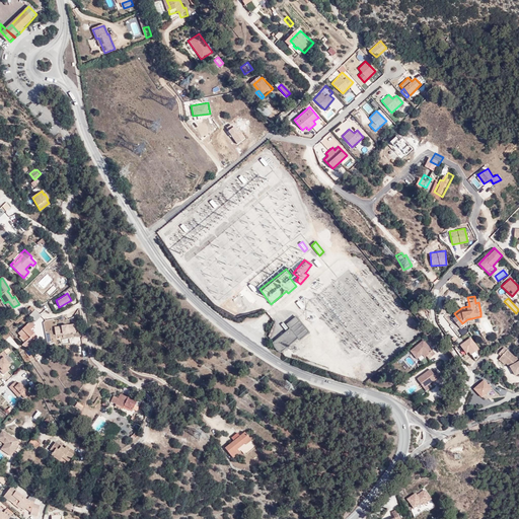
[(299,301),(296,303),(301,309),(304,307),(299,301)]
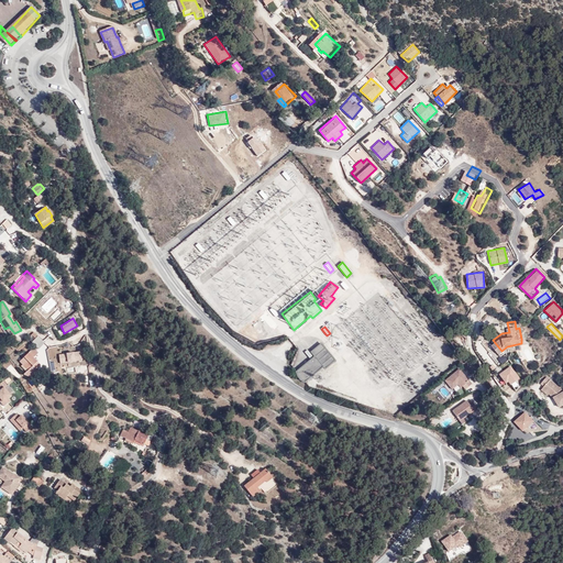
[(323,343),(312,351),(316,355),(298,371),(300,376),(306,381),(324,365),(326,367),(335,359),(323,343)]
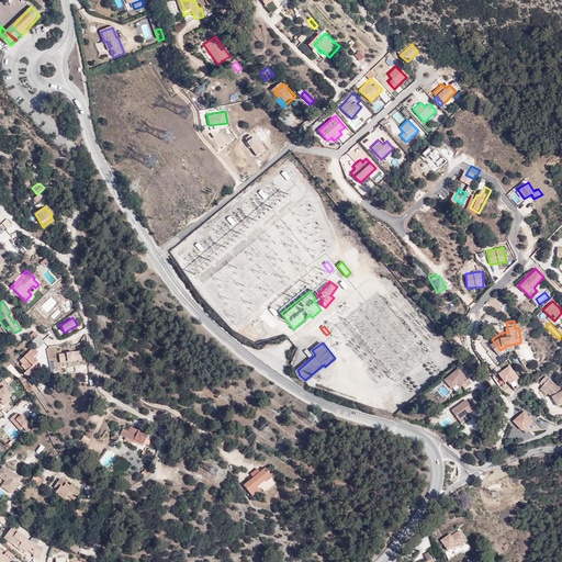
[(36,346),(27,352),(33,359),(27,363),(24,364),(27,368),(23,371),(30,373),(37,367),(36,366),(33,362),(38,359),(36,355),(41,351),(36,346)]
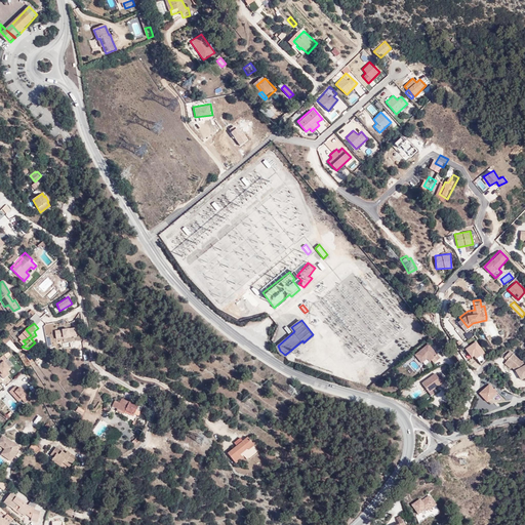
[(54,330),(56,339),(78,335),(76,326),(54,330)]
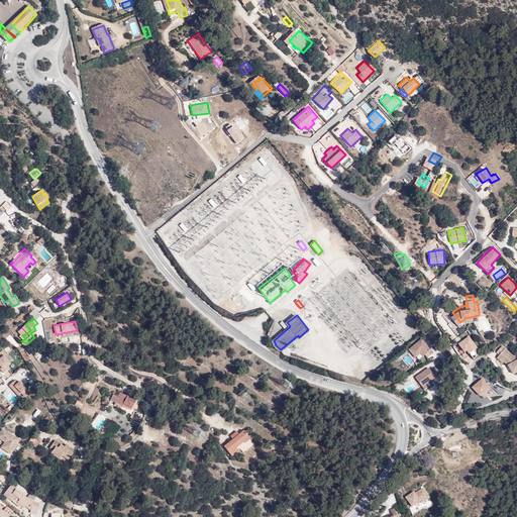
[(30,330),(25,324),(20,328),(22,331),(20,332),(22,335),(25,334),(30,330)]
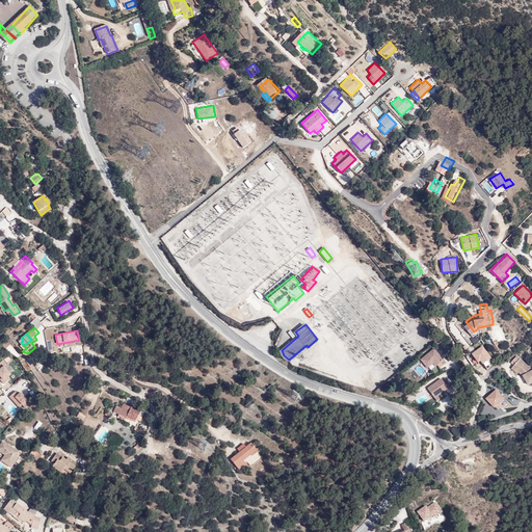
[(471,352),(479,364),(490,356),(481,344),(471,352)]
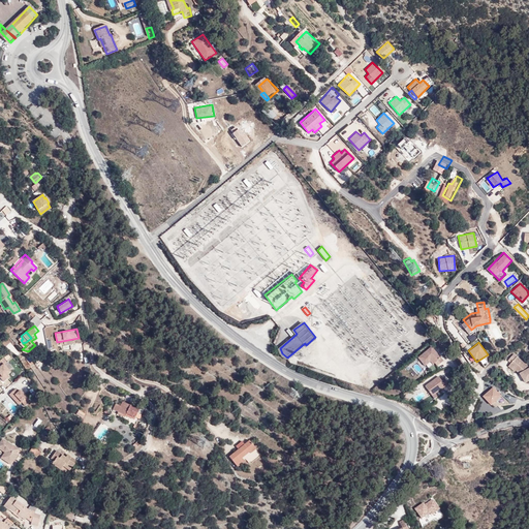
[(426,368),(434,362),(436,366),(443,361),(431,345),(416,356),(426,368)]
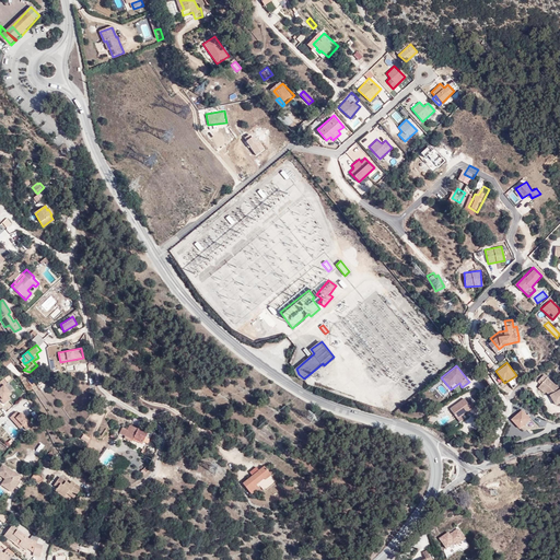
[(559,397),(559,381),(544,369),(539,375),(541,378),(540,380),(547,386),(552,391),(558,399),(559,397)]
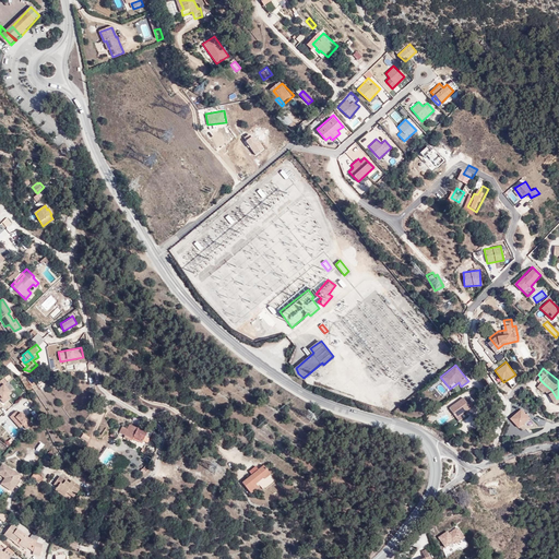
[(0,396),(4,403),(11,397),(8,393),(14,390),(4,377),(0,379),(0,396)]
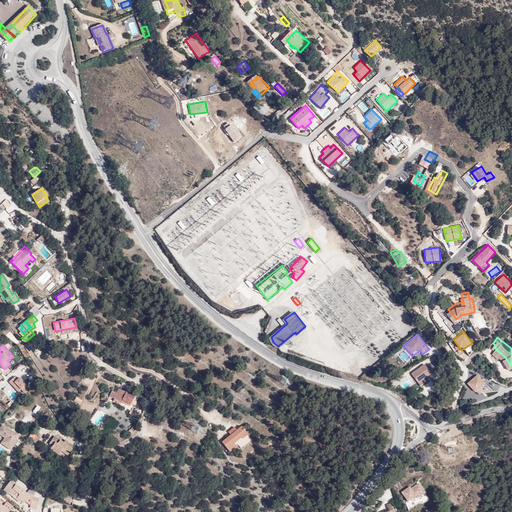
[(16,375),(9,381),(18,391),(21,389),(24,393),(30,387),(18,374),(28,374),(28,370),(21,362),(7,375),(16,375)]
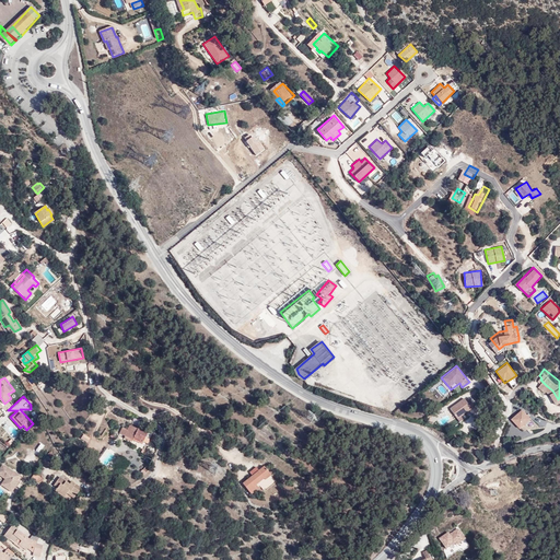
[(455,418),(474,408),(467,397),(448,407),(455,418)]
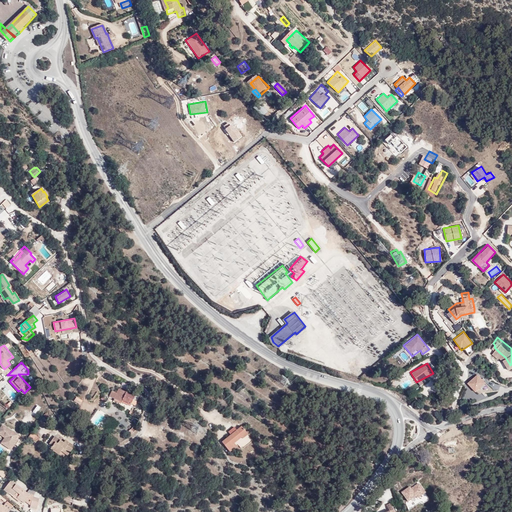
[(475,392),(486,384),(478,373),(467,382),(475,392)]
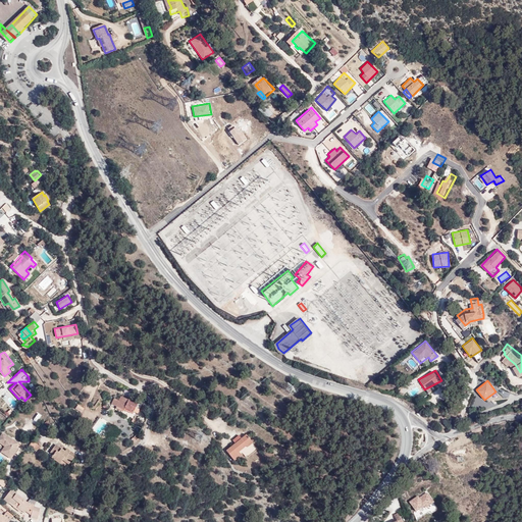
[(439,389),(430,394),(433,402),(442,399),(439,389)]
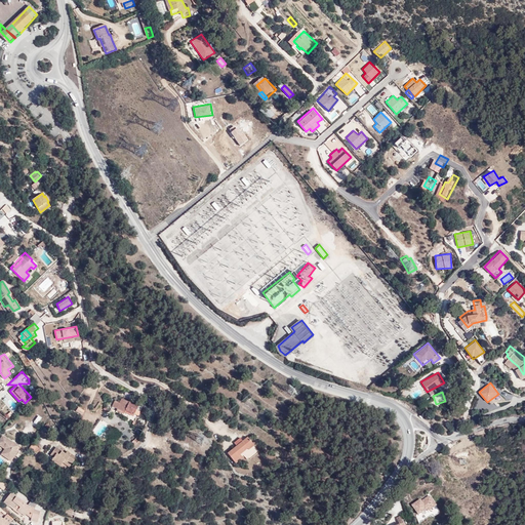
[(131,413),(132,411),(134,408),(138,410),(142,403),(134,401),(133,403),(120,396),(118,401),(113,399),(111,404),(122,410),(123,409),(131,413)]
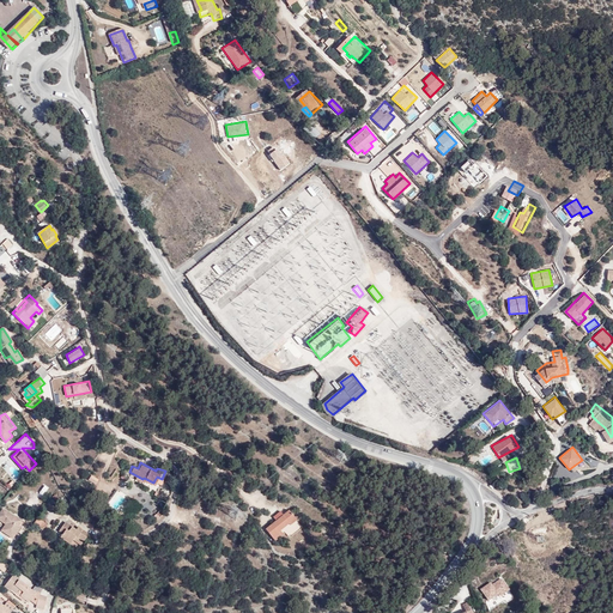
[(108,503),(115,509),(126,496),(117,490),(108,503)]
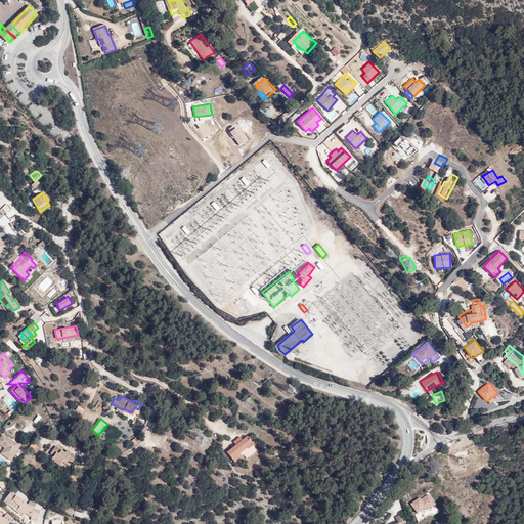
[(0,435),(0,439),(5,443),(7,445),(5,449),(12,454),(17,446),(16,445),(19,441),(14,437),(13,438),(4,431),(0,435)]
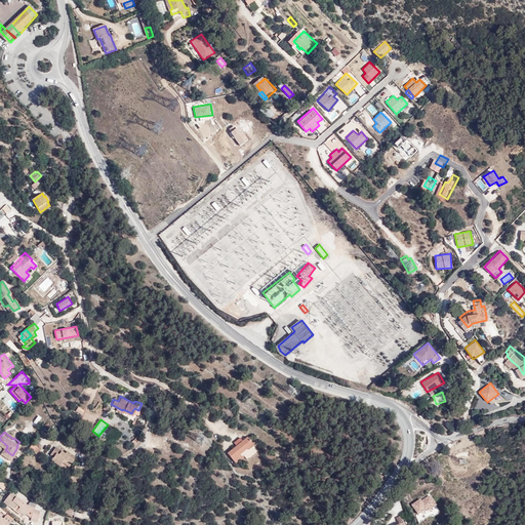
[(248,441),(228,456),(234,466),(240,461),(238,459),(248,452),(249,454),(254,450),(248,441)]
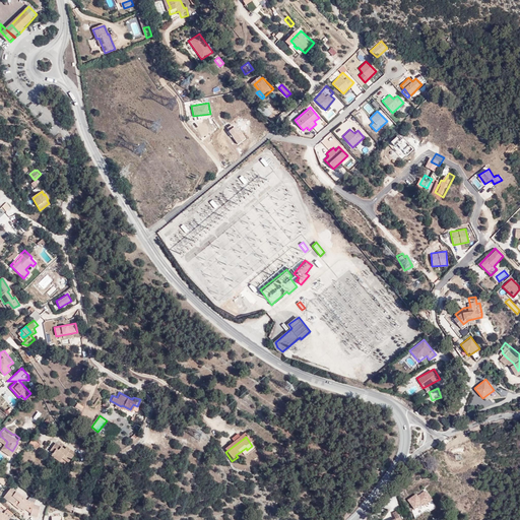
[(33,438),(29,443),(37,448),(40,444),(33,438)]
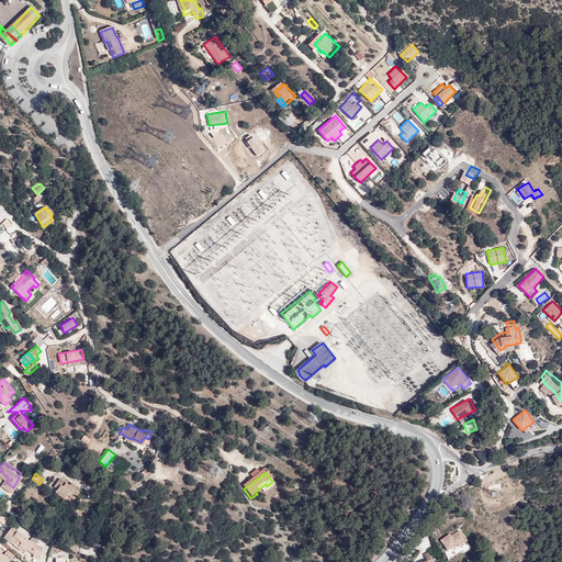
[(8,478),(6,475),(1,482),(11,490),(13,487),(6,482),(8,478)]
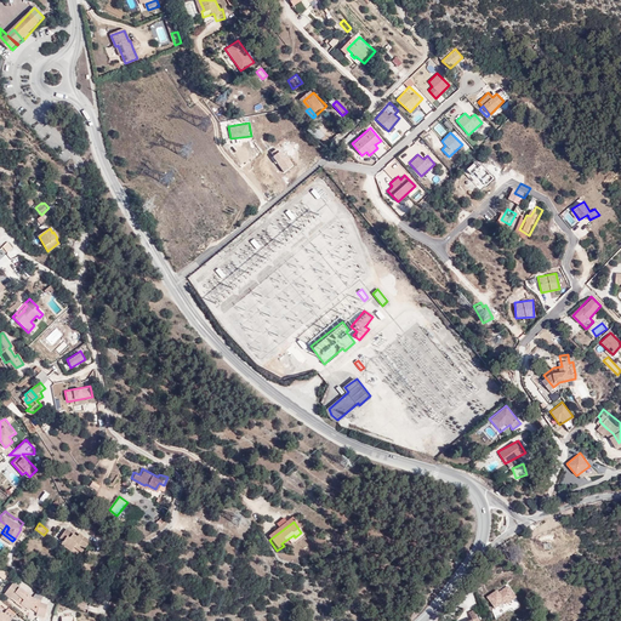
[(44,535),(35,529),(33,531),(41,539),(44,535)]
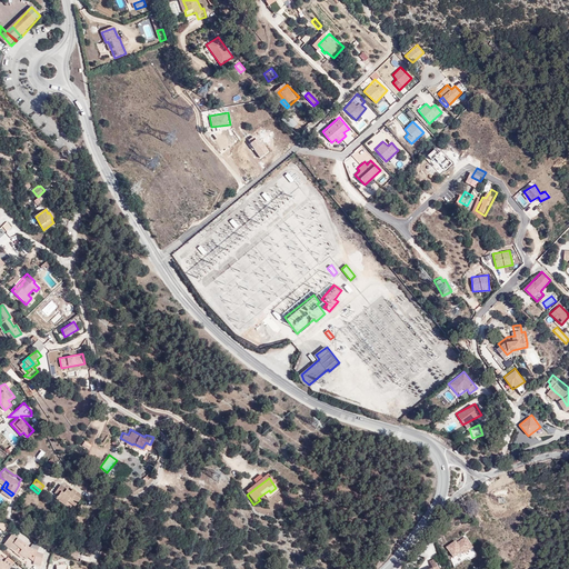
[(81,497),(77,492),(75,496),(70,492),(60,485),(55,492),(58,496),(56,499),(69,509),(71,506),(73,507),(81,497)]
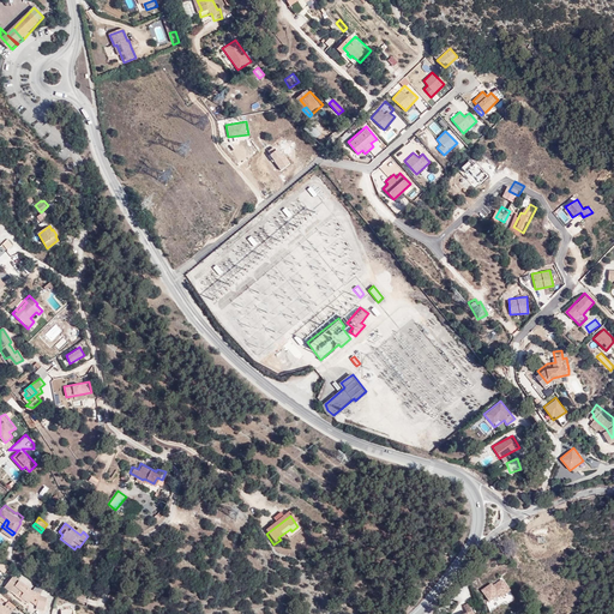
[(41,597),(34,595),(26,588),(10,572),(0,581),(0,582),(5,588),(6,587),(11,590),(18,596),(22,600),(24,599),(29,603),(29,606),(36,609),(41,597)]
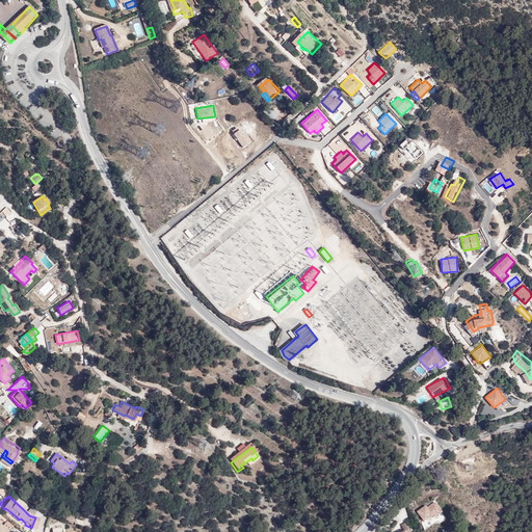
[(33,508),(28,504),(23,509),(29,515),(33,508)]
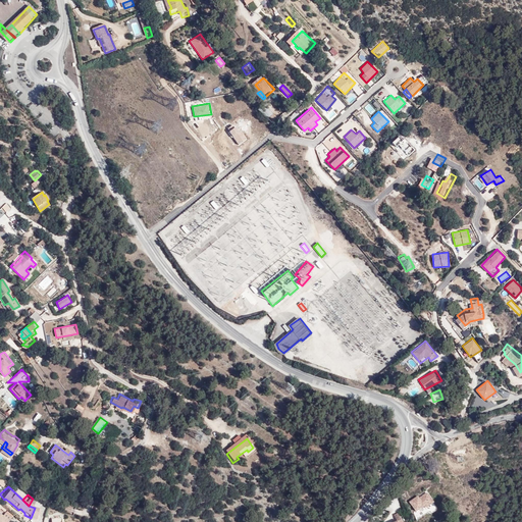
[(427,503),(418,508),(410,512),(414,520),(418,518),(417,516),(421,513),(423,517),(432,512),(427,503)]
